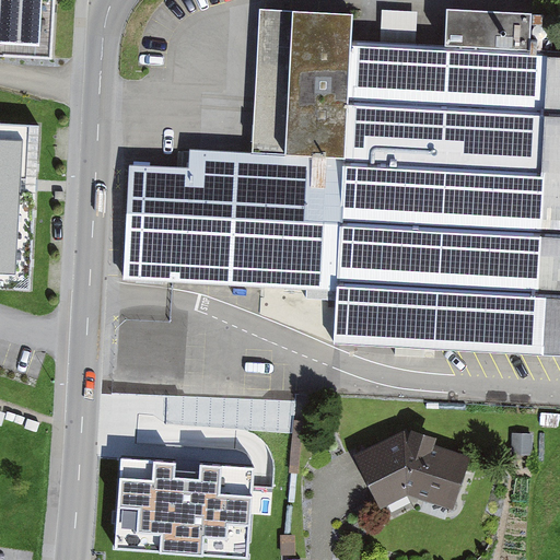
[(0,0),(0,54),(51,57),(55,0),(0,0)]
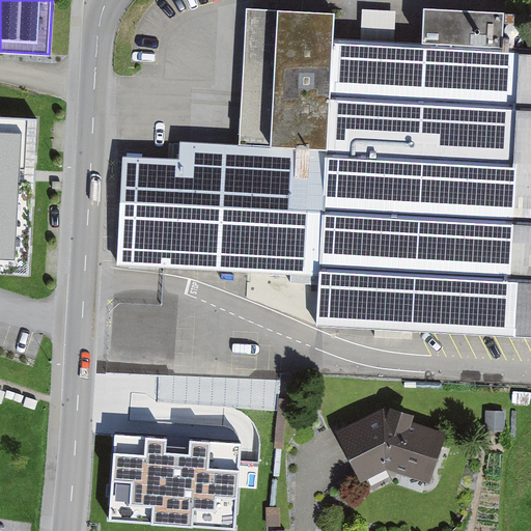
[(530,51),(509,50),(511,9),(422,5),(420,45),(331,39),(333,10),(277,7),(270,146),(172,141),(171,158),(117,155),(112,259),(322,270),(320,323),(530,334),(530,51)]
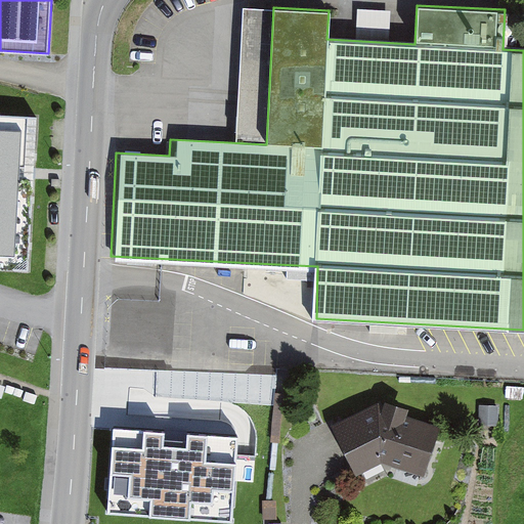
[(0,268),(29,270),(37,116),(0,113),(0,268)]
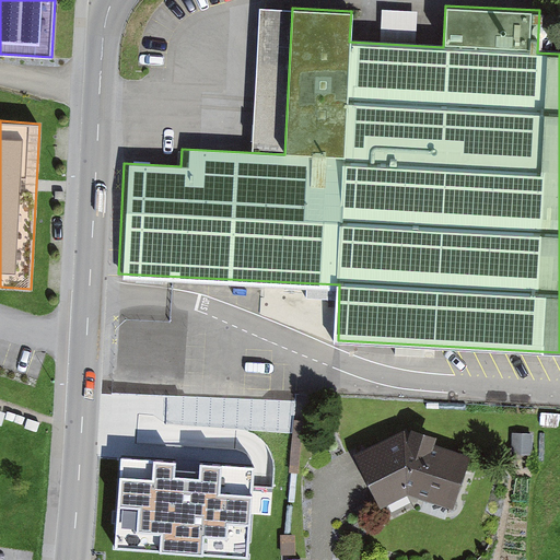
[(453,512),(467,465),(401,443),(357,465),(382,508),(409,497),(453,512)]
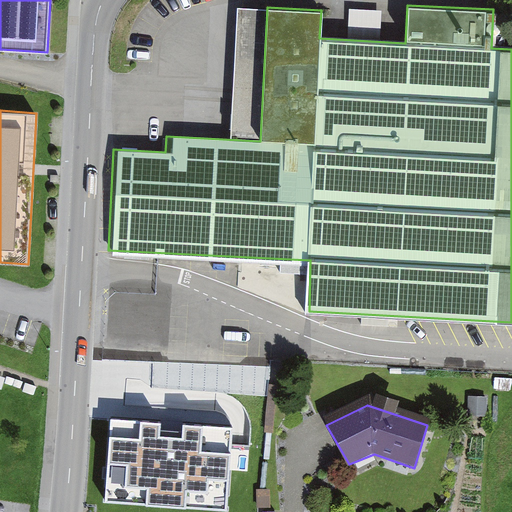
[(227,511),(233,428),(111,420),(105,504),(227,511)]
